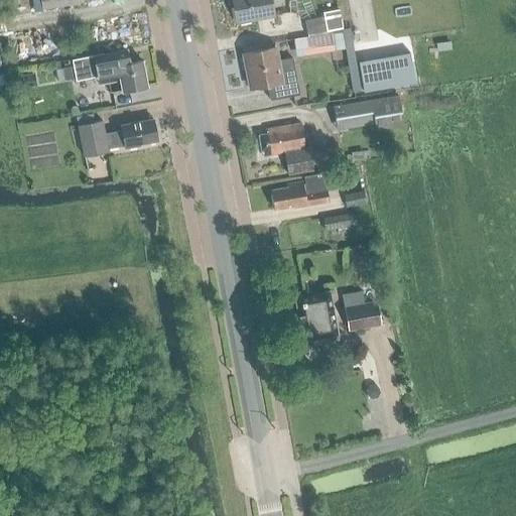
[(40,0),(42,10),(79,4),(78,0),(40,0)]
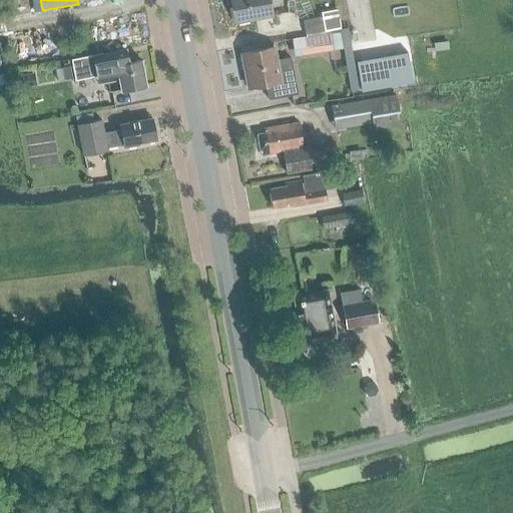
[(231,0),(236,22),(272,16),(268,0),(231,0)]
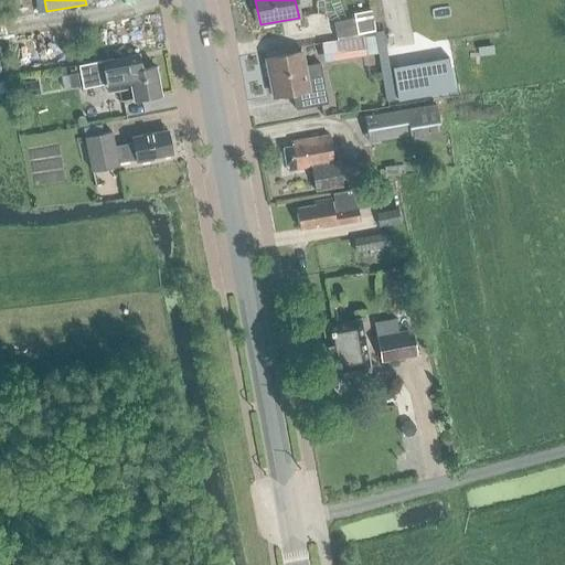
[(372,16),(355,19),(359,34),(375,30),(372,16)]
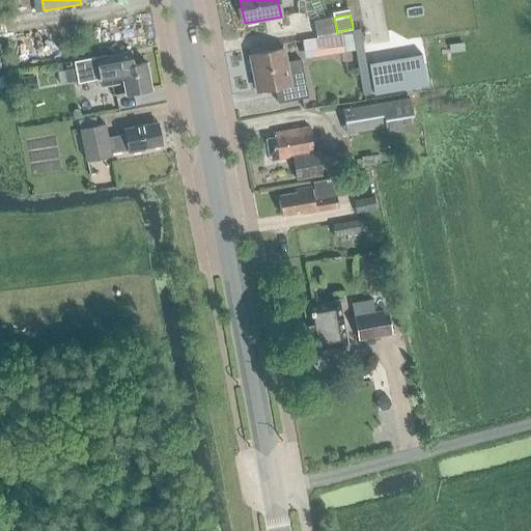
[(313,23),(316,36),(337,32),(334,18),(313,23)]
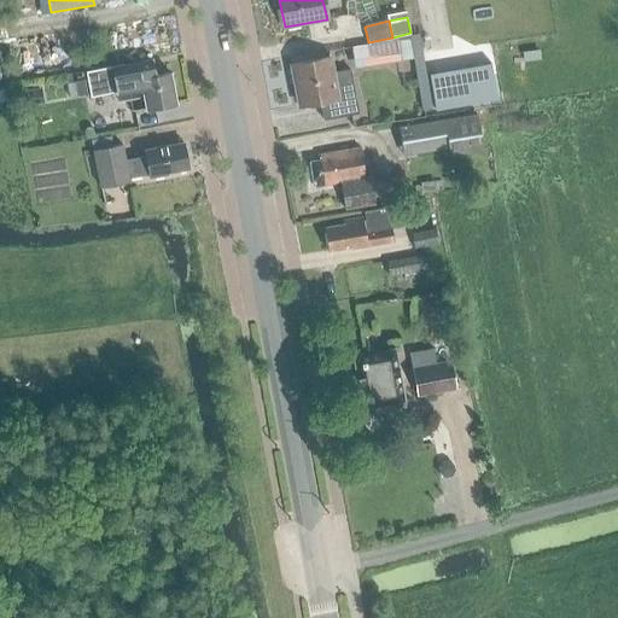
[(351,48),(354,69),(402,62),(398,41),(351,48)]
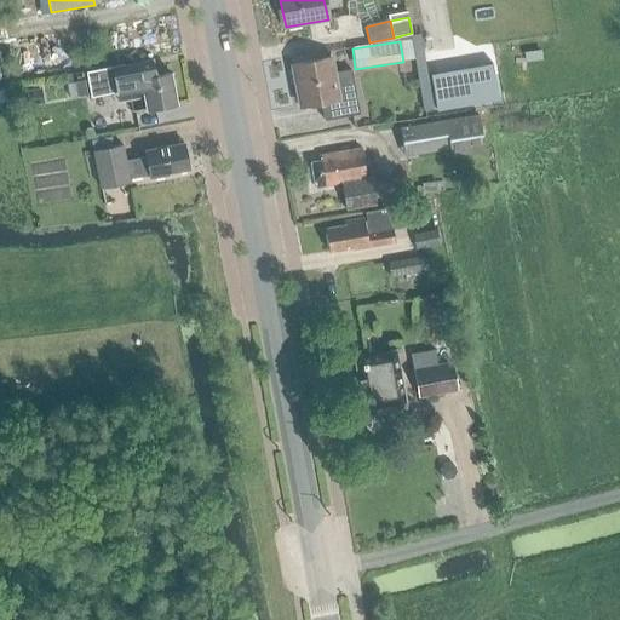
[(323,103),(327,120),(361,114),(354,70),(337,74),(334,57),(293,64),(302,107),(323,103)]
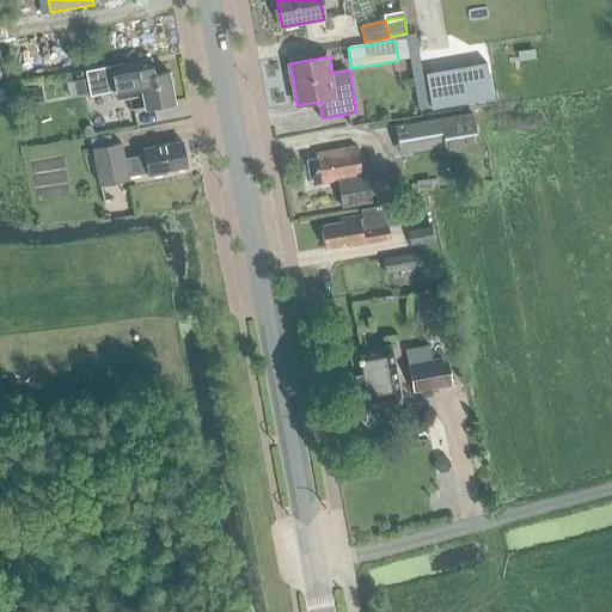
[(175,103),(169,73),(154,75),(151,59),(86,71),(87,79),(75,81),(78,96),(90,93),(91,95),(116,90),(118,101),(142,96),(145,109),(175,103)]
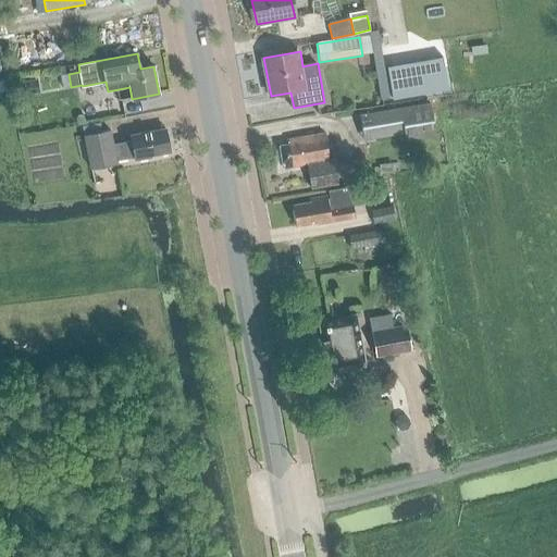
[(386,67),(392,100),(449,90),(443,58),(386,67)]
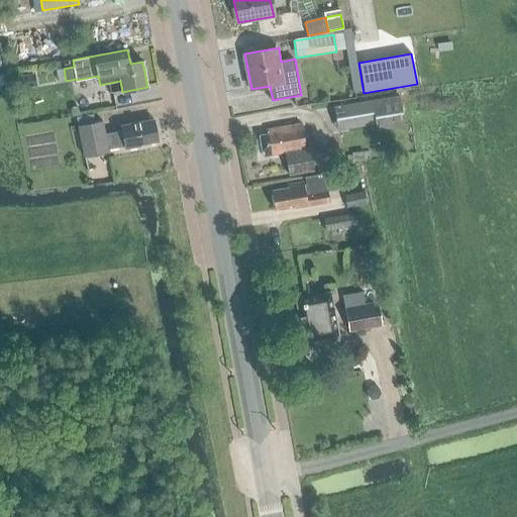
[(19,89),(36,87),(34,75),(17,78),(19,89)]
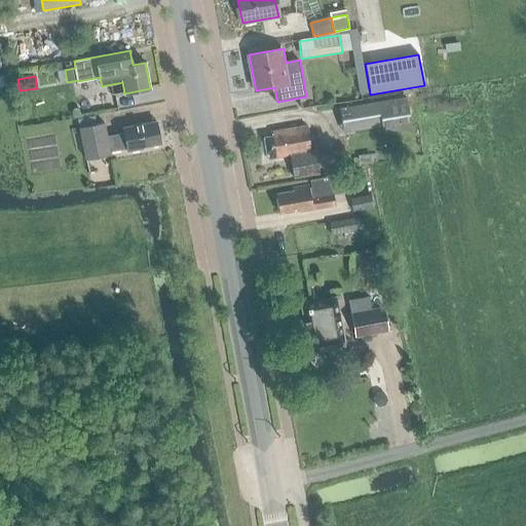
[(411,128),(406,98),(377,102),(381,126),(382,134),(411,128)]
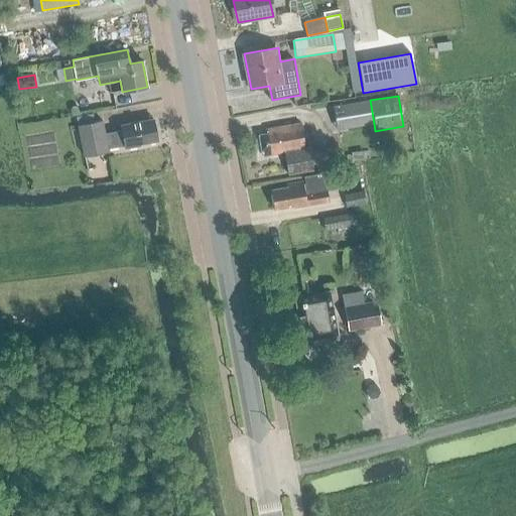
[(374,124),(370,100),(334,106),(338,130),(374,124)]
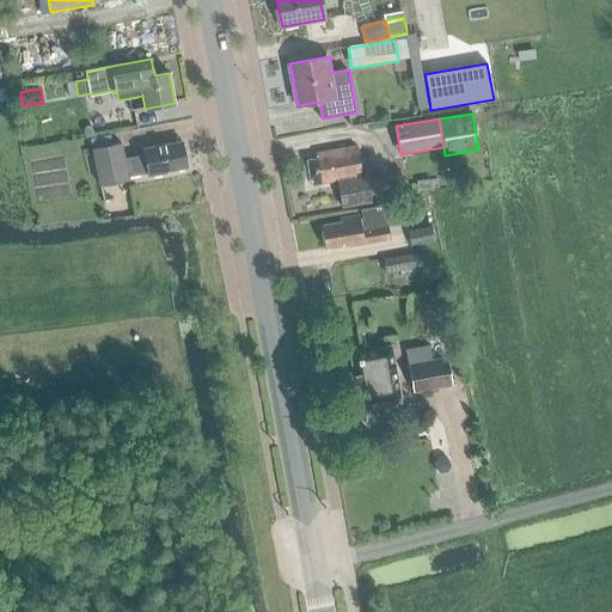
[(166,172),(187,169),(182,142),(142,150),(145,157),(123,160),(120,144),(111,146),(109,134),(91,138),(93,150),(92,150),(99,187),(128,181),(127,177),(147,173),(147,177),(166,173),(166,172)]
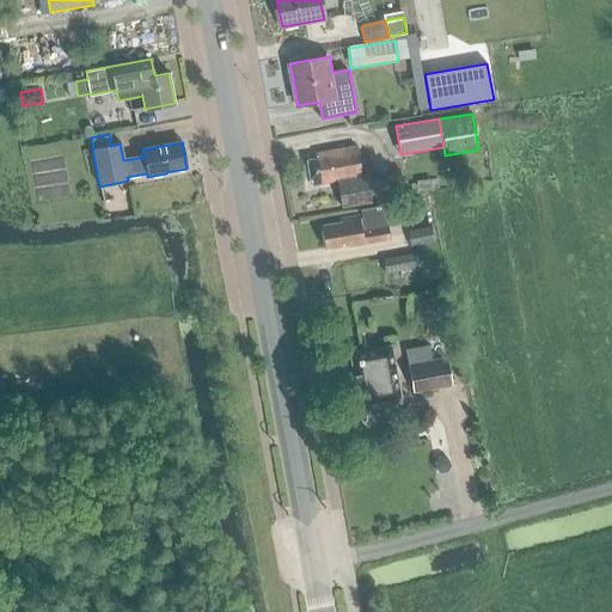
[(318,158),(308,159),(312,185),(340,181),(344,206),(373,201),(368,175),(361,176),(356,146),(317,153),(318,158)]
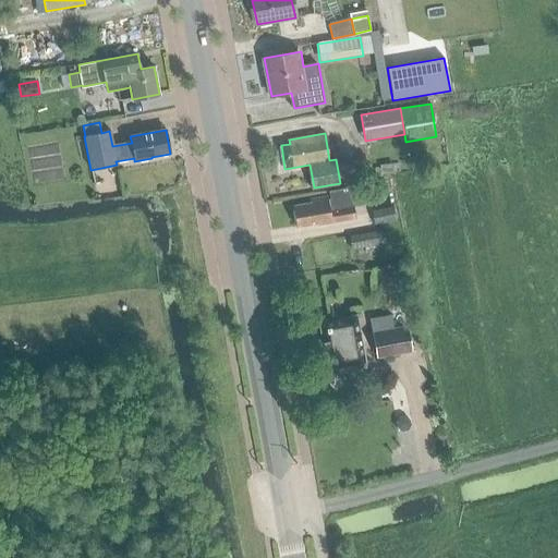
[(311,203),(295,205),(299,225),(319,220),(320,223),(354,217),(348,187),(328,192),(328,195),(311,198),(311,203)]
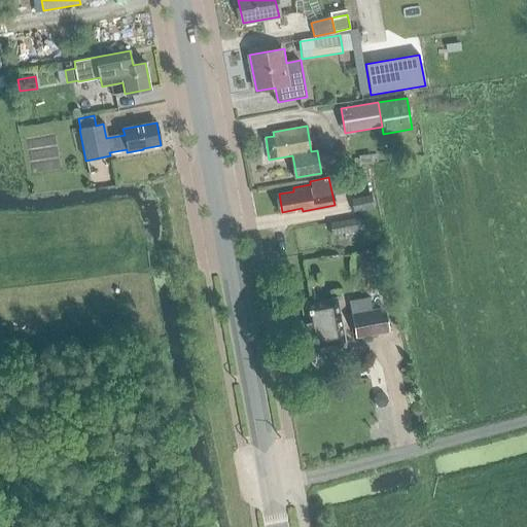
[(351,200),(353,213),(375,209),(372,196),(351,200)]
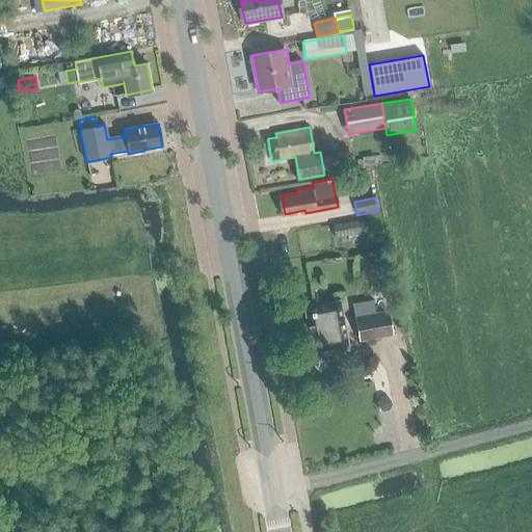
[(334,225),(336,238),(368,233),(366,219),(334,225)]
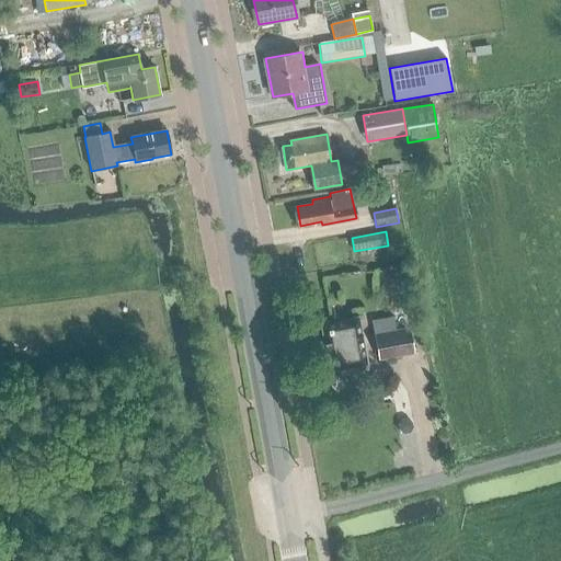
[(374,334),(378,361),(413,354),(409,328),(408,328),(405,315),(392,317),(395,330),(374,334)]
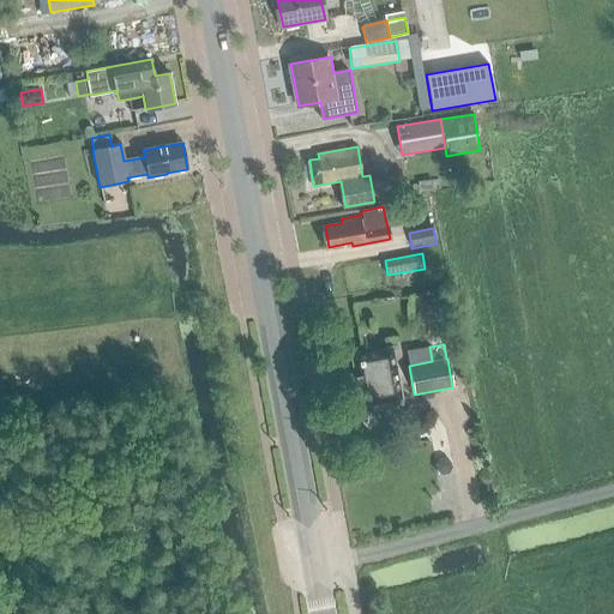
[(429,347),(407,351),(409,366),(432,361),(429,347)]
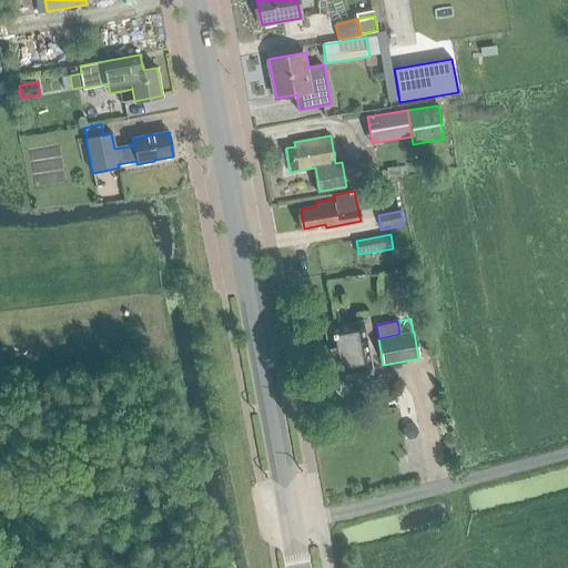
[(353,382),(358,386),(372,384),(375,377),(373,369),(374,369),(373,363),(372,363),(363,323),(323,330),(333,377),(352,374),(353,382)]
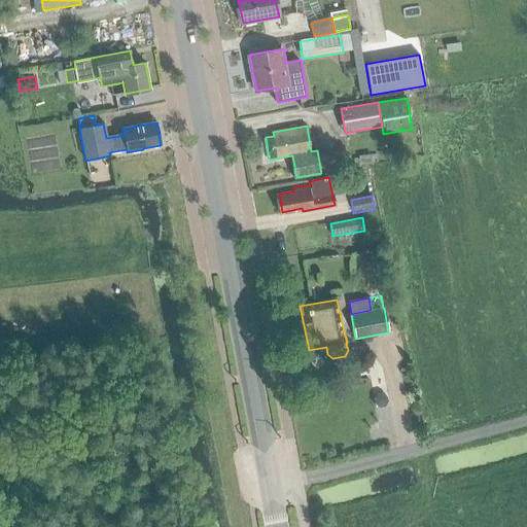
[(378,395),(375,400),(376,406),(380,409),(385,409),(388,403),(387,398),(383,394),(378,395)]
